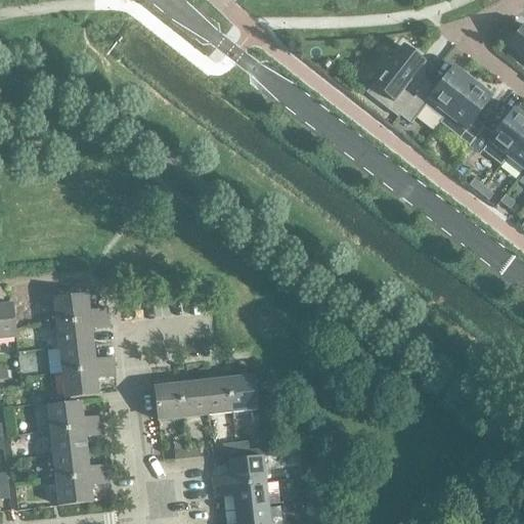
[(523,28),(509,47),(523,58),(523,28)]
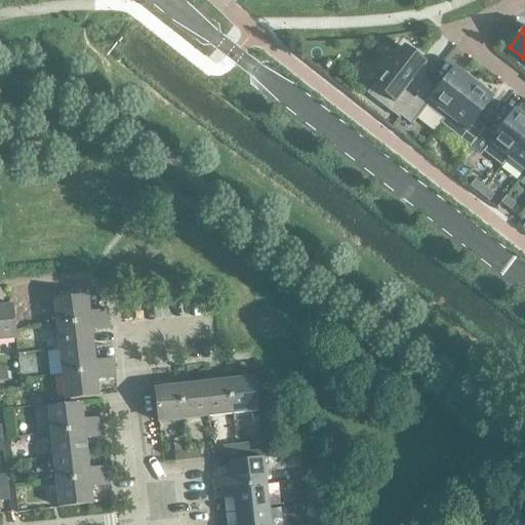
[(366,93),(399,119),(400,117),(411,103),(414,99),(404,91),(404,90),(426,63),(403,45),(366,93)]
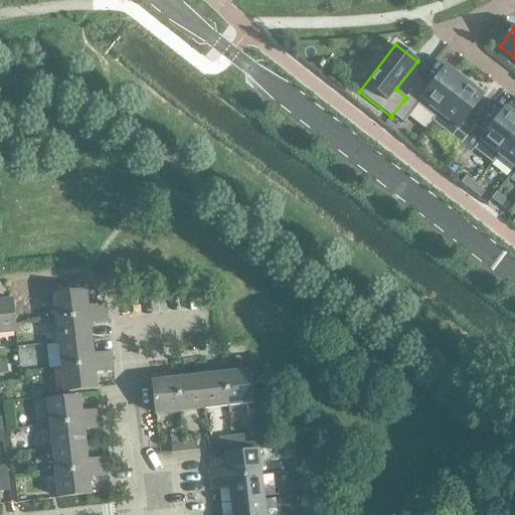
[(417,104),(436,118),(464,80),(446,67),(428,90),(418,81),(406,98),(403,101),(392,115),(402,123),(403,123),(417,104)]
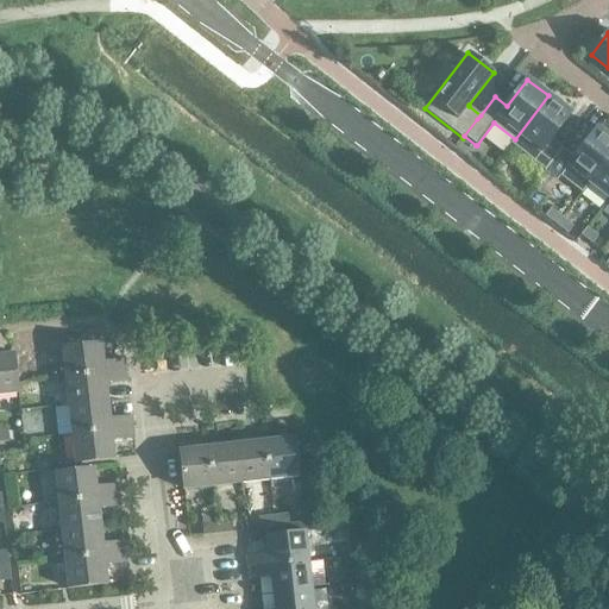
[(512,144),(545,169),(560,149),(548,139),(547,138),(569,112),(548,95),(515,139),(512,144)]
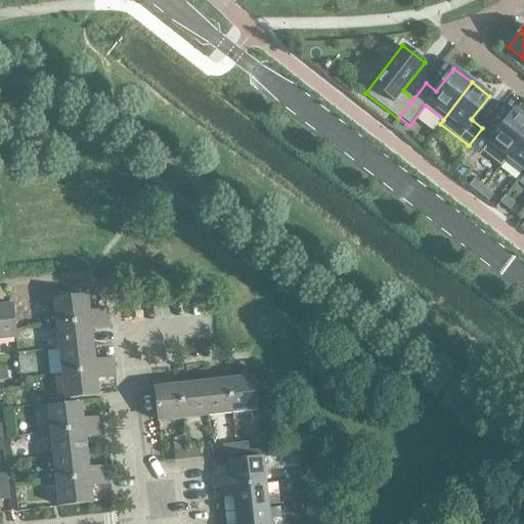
[(500,165),(523,134),(523,118),(515,111),(482,153),(499,166),(500,165)]
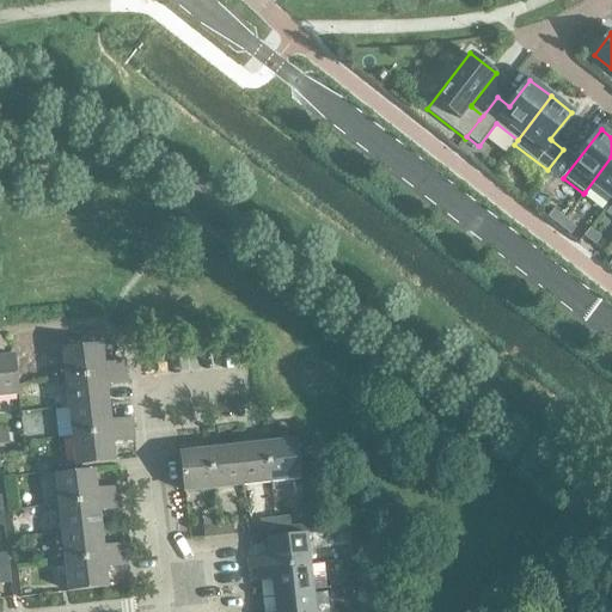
[(585,193),(592,184),(611,200),(611,199),(611,157),(585,193)]
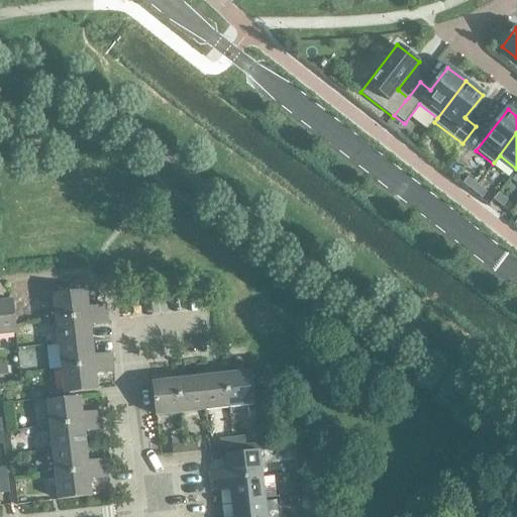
[(461,183),(472,191),(477,184),(467,177),(461,183)]
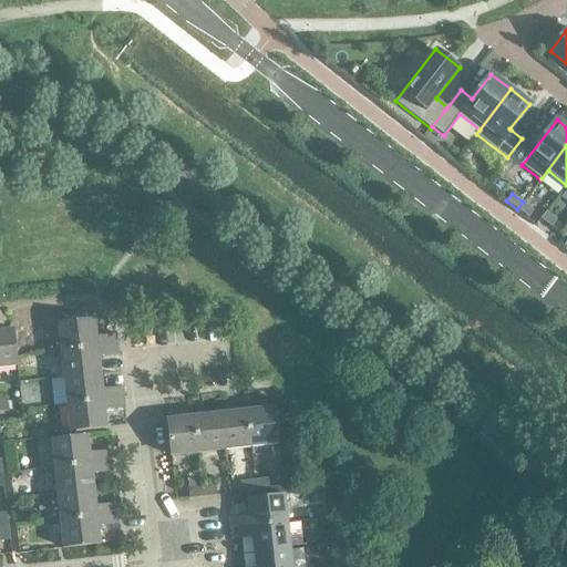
[(533,210),(523,202),(517,209),(527,217),(533,210)]
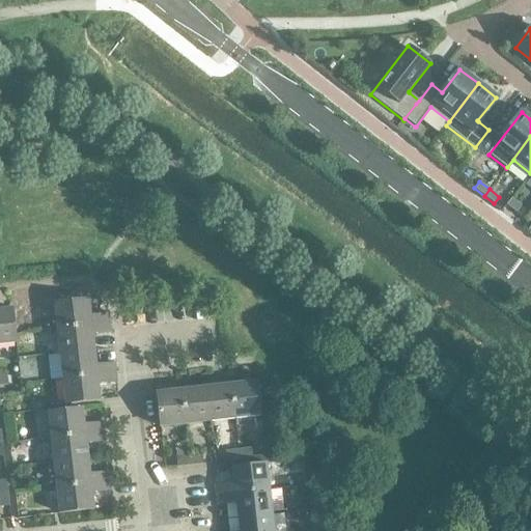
[(506,204),(515,213),(521,206),(511,198),(506,204)]
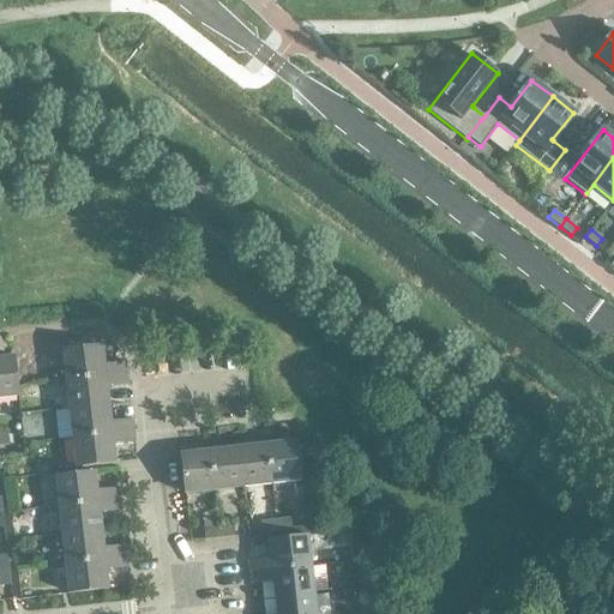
[(46,354),(43,336),(18,339),(20,357),(46,354)]
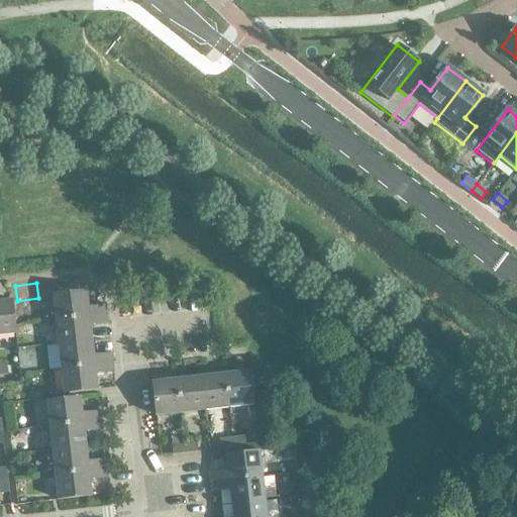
[(88,308),(86,293),(53,297),(56,321),(107,315),(106,306),(88,308)]
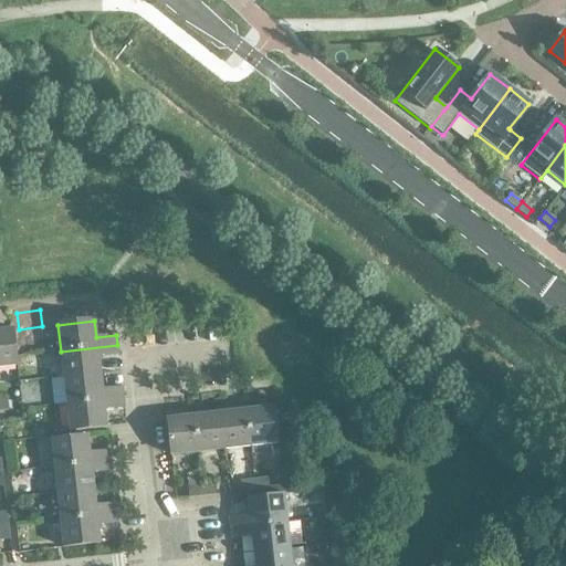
[(12,329),(0,331),(0,367),(17,366),(12,329)]
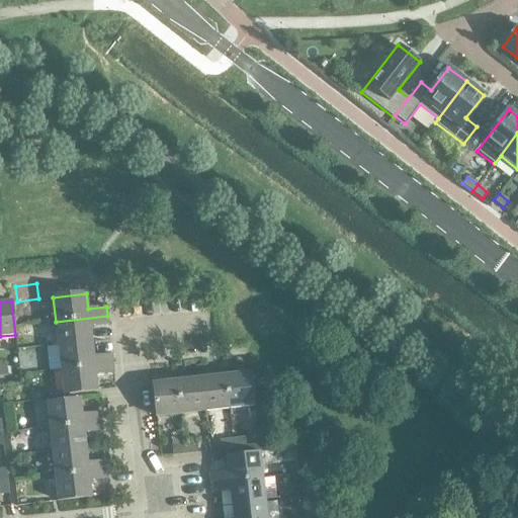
[(56,322),(59,346),(92,342),(90,328),(108,326),(107,316),(56,322)]
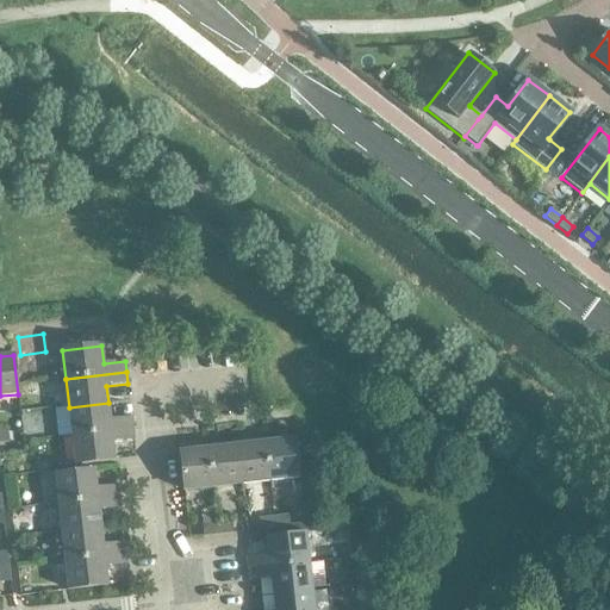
[(20,399),(27,398),(29,398),(26,384),(25,384),(18,385),(20,399)]
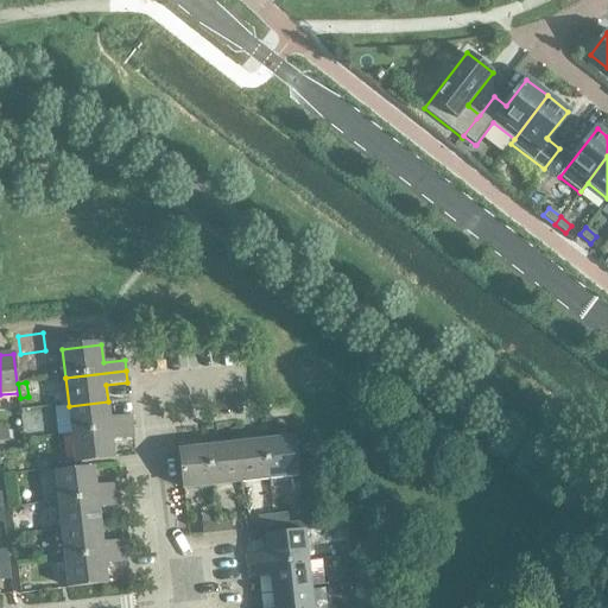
[(132,417),(109,419),(108,401),(69,406),(73,434),(133,428),(132,417)]
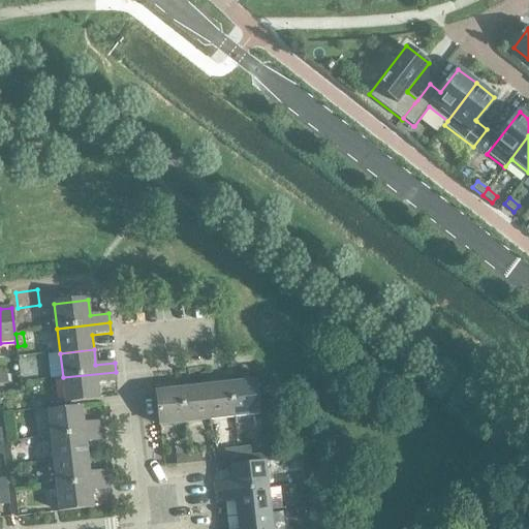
[(116,381),(116,372),(63,377),(66,403),(99,399),(98,383),(116,381)]
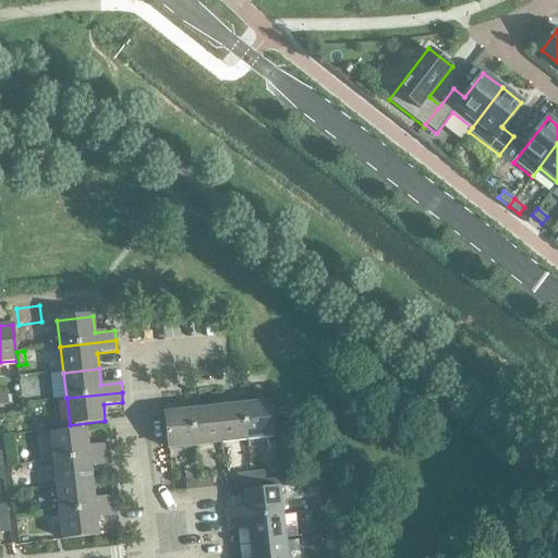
[(274,438),(270,402),(243,405),(247,441),(274,438)]
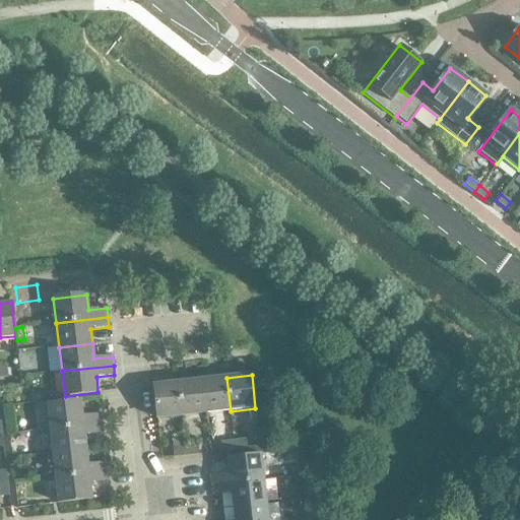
[(206,414),(231,411),(226,378),(202,381),(206,414)]
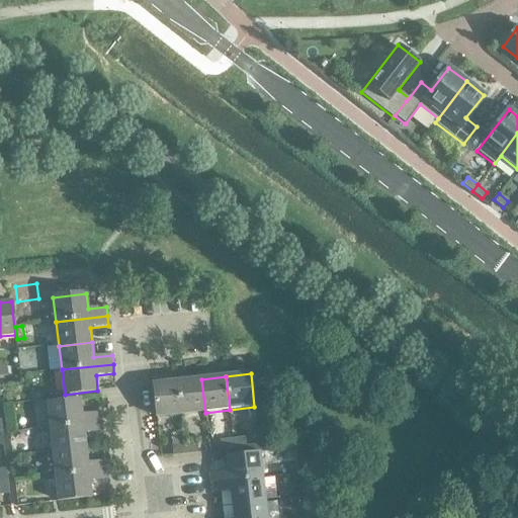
[(201,379),(177,381),(181,415),(205,413),(201,379)]
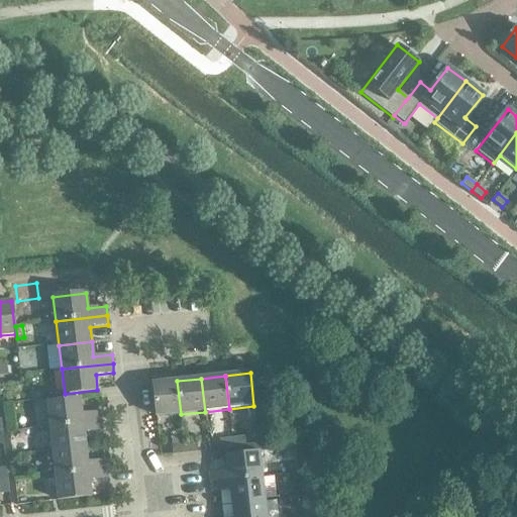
[(181,414),(177,381),(152,384),(156,417),(181,414)]
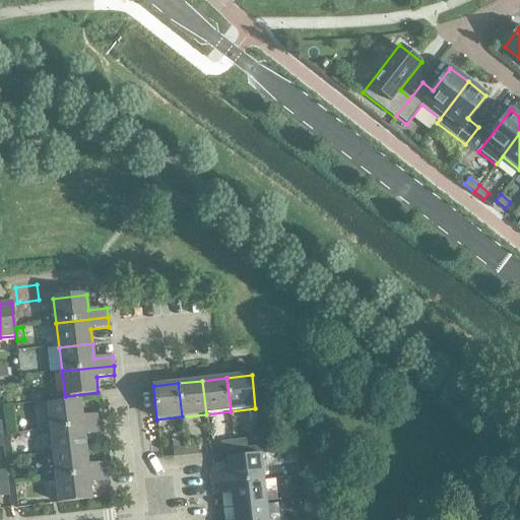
[(47,404),(50,430),(101,424),(100,414),(82,416),(80,400),(47,404)]
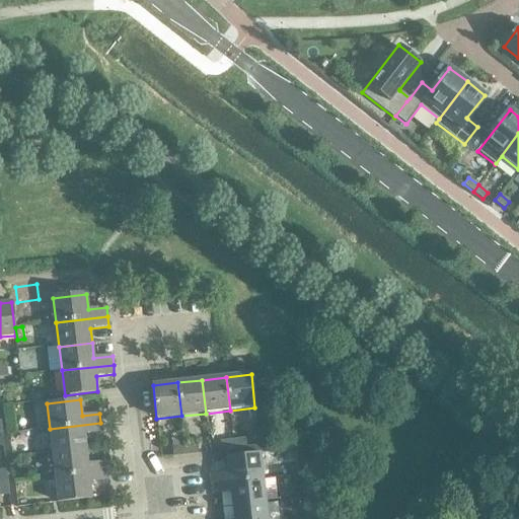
[(50,429),(53,453),(86,449),(84,434),(102,432),(100,423),(50,429)]
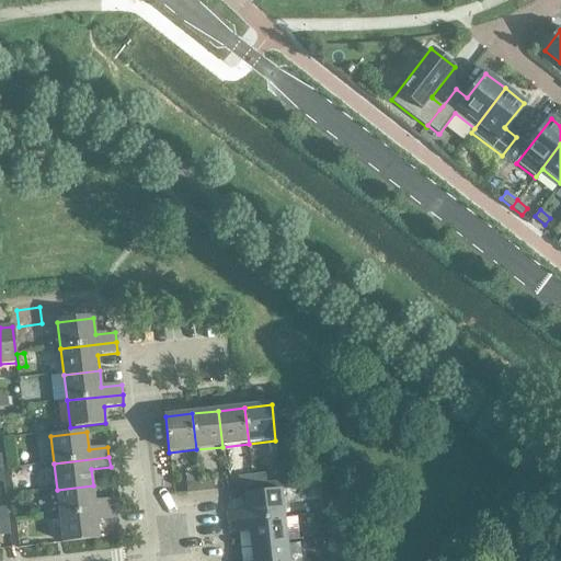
[(253,488),(267,485),(266,476),(252,477),(253,488)]
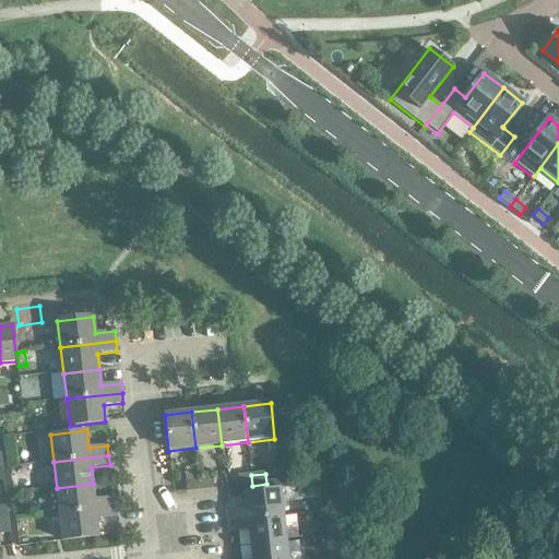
[(252,486),(251,475),(238,476),(239,487),(252,486)]
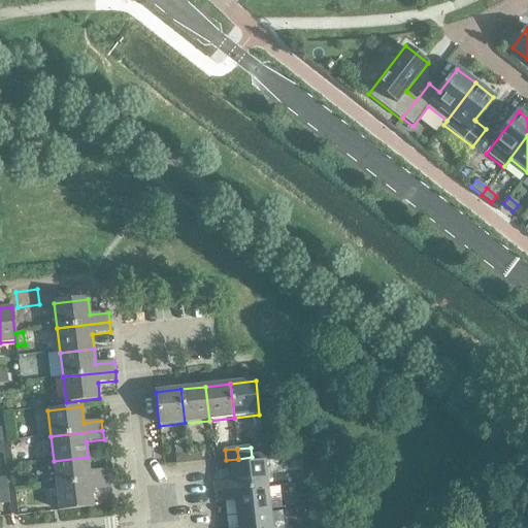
[(190,464),(202,463),(201,453),(189,454),(190,464)]
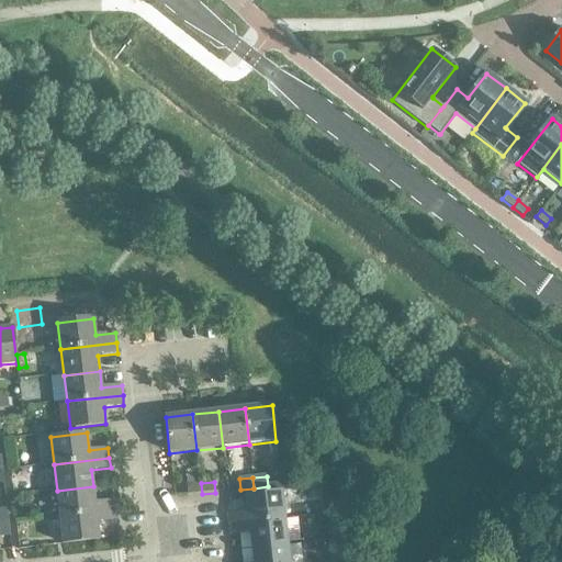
[(202,494),(201,483),(187,485),(188,496),(202,494)]
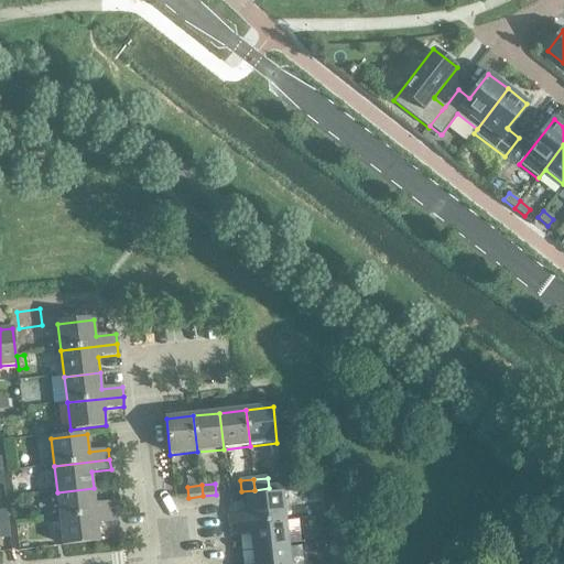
[(115,502),(95,505),(94,488),(57,492),(61,519),(116,512),(115,502)]
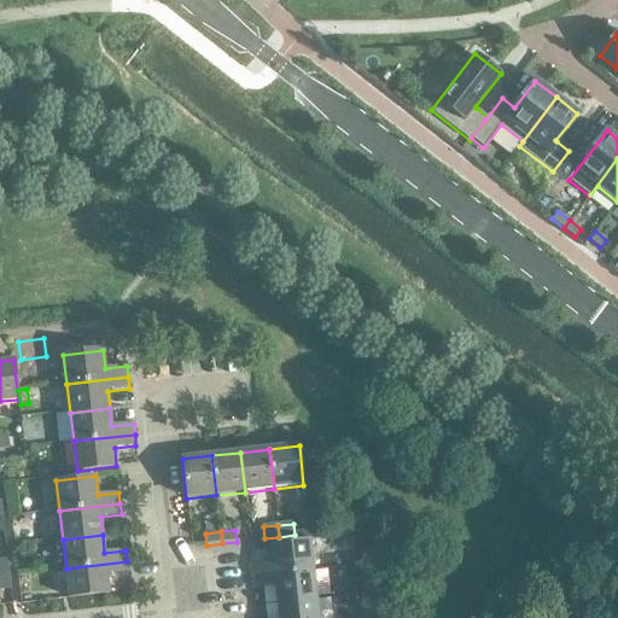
[(270,546),(273,564),(250,566),(251,578),(313,571),(309,541),(270,546)]
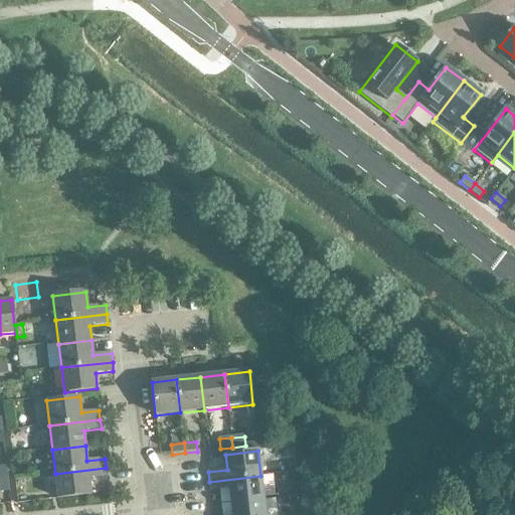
[(107,477),(106,468),(55,474),(58,498),(91,495),(89,479),(107,477)]
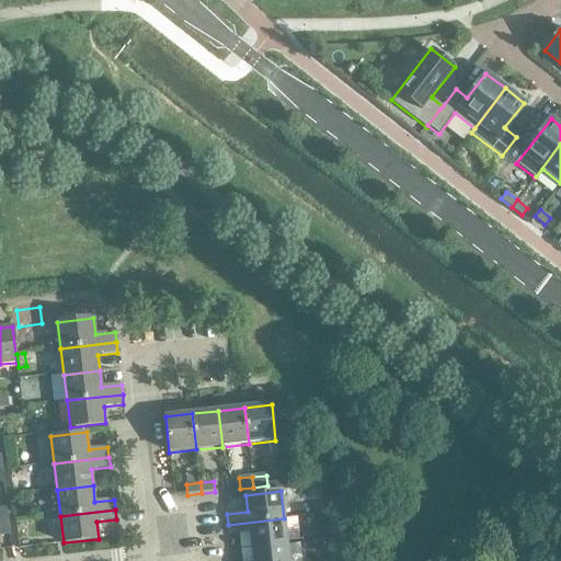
[(249,533),(251,548),(287,545),(284,518),(228,525),(229,535),(249,533)]
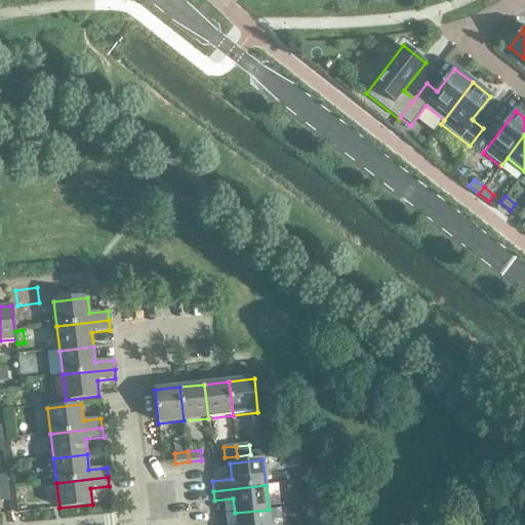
[(7,487),(0,487),(0,500),(9,499),(7,487)]
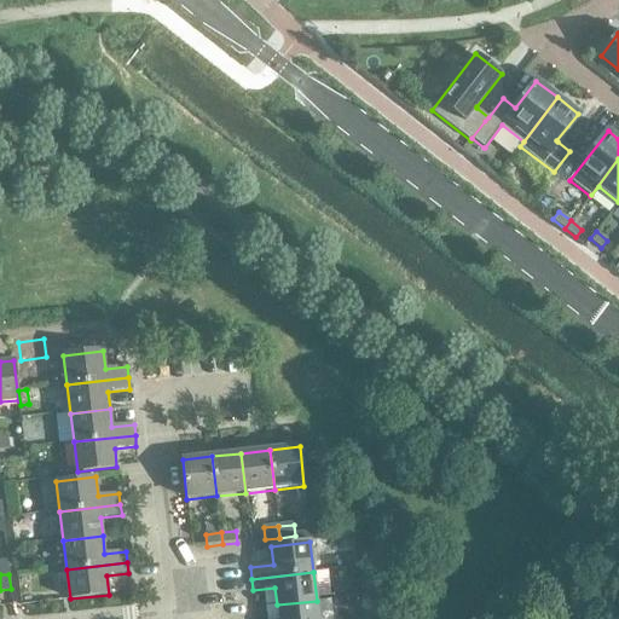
[(277,605),(278,618),(318,618),(317,601),(277,605)]
